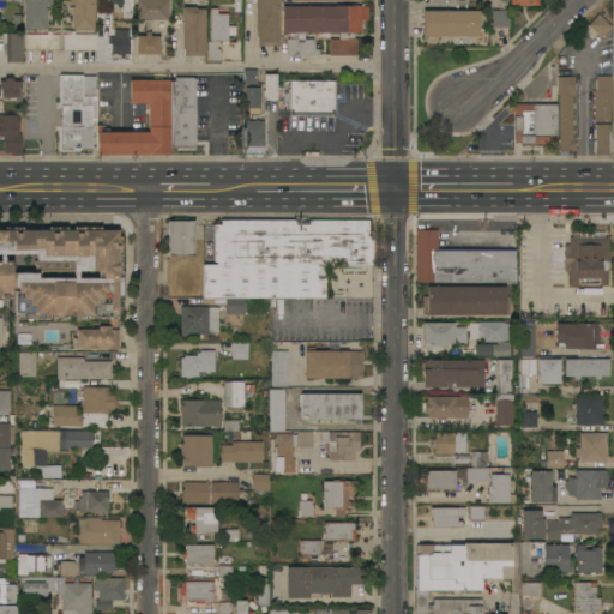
[(24,0),(52,0),(52,6),(46,6),(46,8),(47,8),(47,16),(50,16),(49,22),(47,22),(47,30),(24,30),(24,0)]
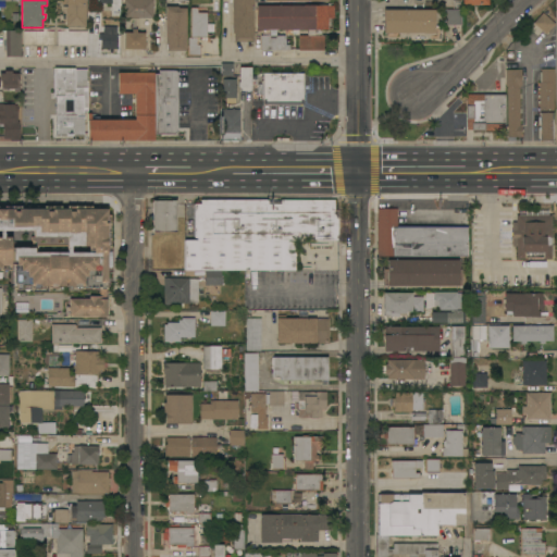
[(86,0),(86,27),(65,27),(65,20),(62,20),(62,5),(61,5),(61,0),(86,0)]
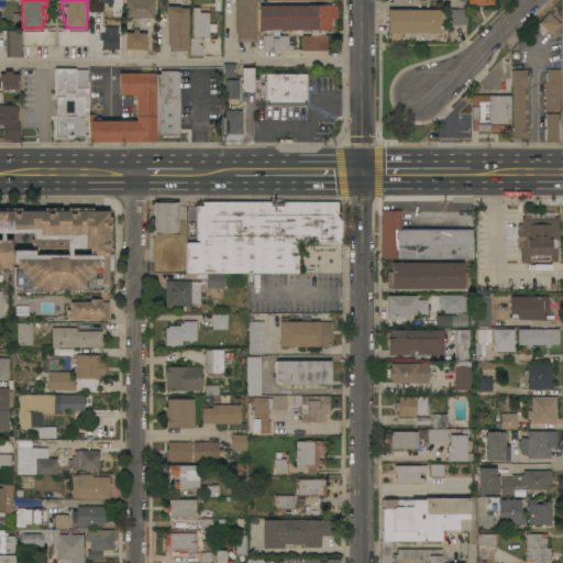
[(155,0),(155,19),(124,19),(124,0),(155,0)]
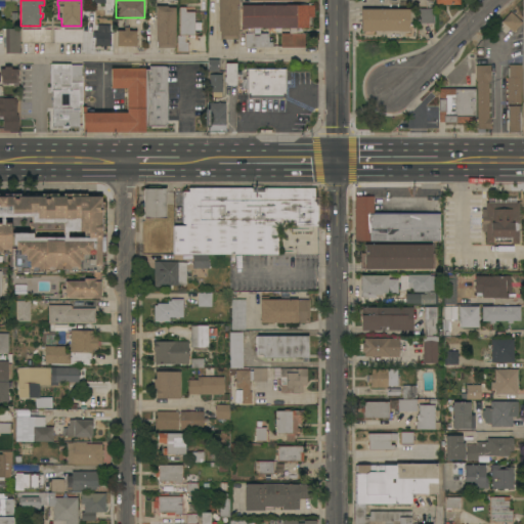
[(237,0),(237,39),(220,39),(220,32),(218,32),(218,0),(237,0)]
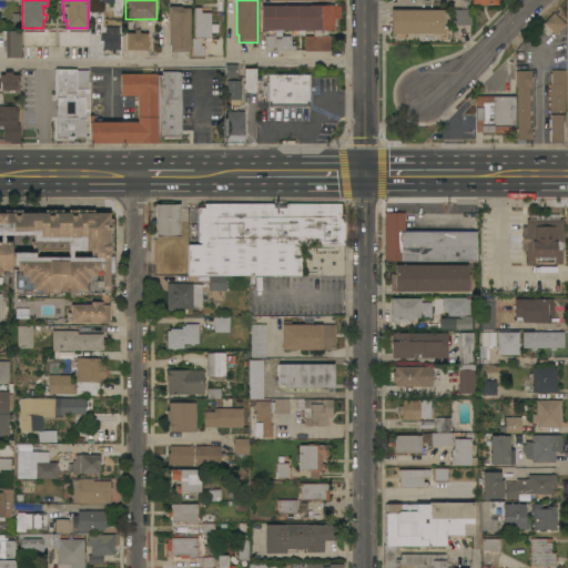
[(341,6),(341,19),(334,19),(334,31),(327,31),(327,37),(331,37),(330,52),(305,52),(305,37),(313,37),(313,31),(304,31),(304,37),(292,37),(291,47),(295,47),(295,52),(265,52),(266,37),(267,37),(267,31),(261,31),(261,6),(341,6)]
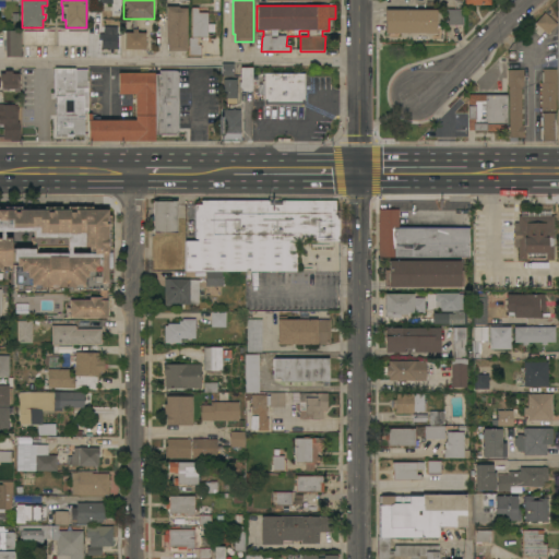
[(166,7),(178,7),(178,9),(187,9),(187,51),(167,51),(167,43),(166,43),(166,7)]
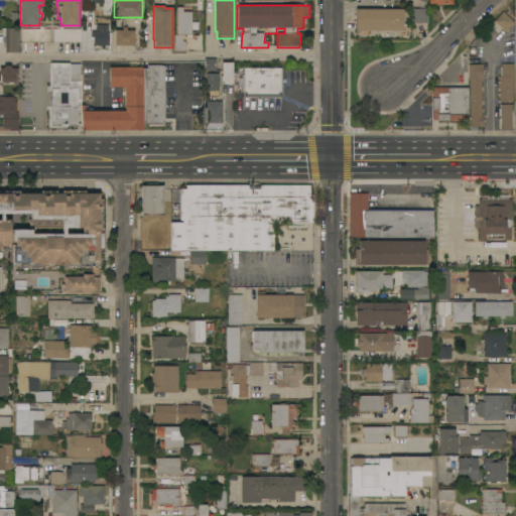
[(182,8),(182,12),(191,12),(191,22),(198,22),(198,30),(191,30),(191,37),(186,37),(186,35),(182,35),(182,41),(185,41),(185,51),(174,51),(174,34),(176,34),(176,8),(182,8)]
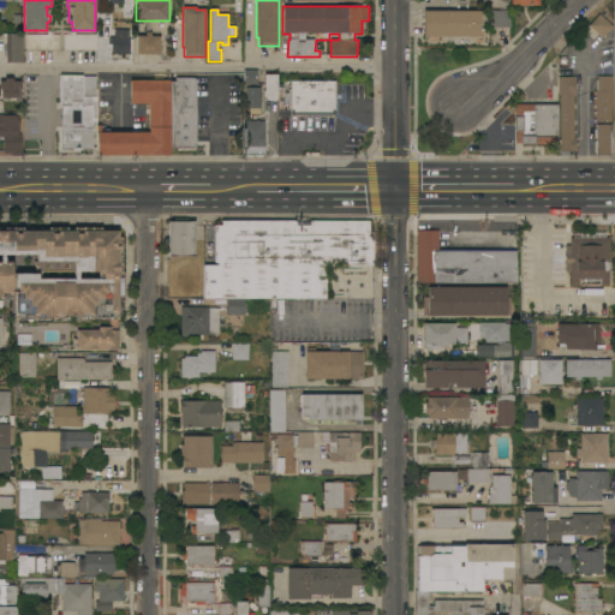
[(481,11),(481,29),(484,29),(484,36),(481,36),(481,37),(423,37),(423,11),(481,11)]
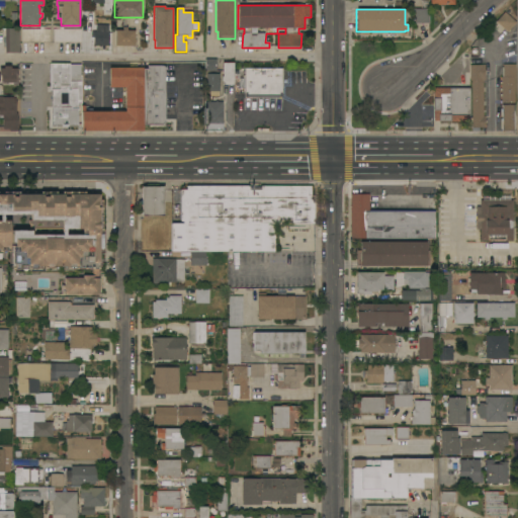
[(415,10),(429,10),(429,23),(415,23),(415,10)]
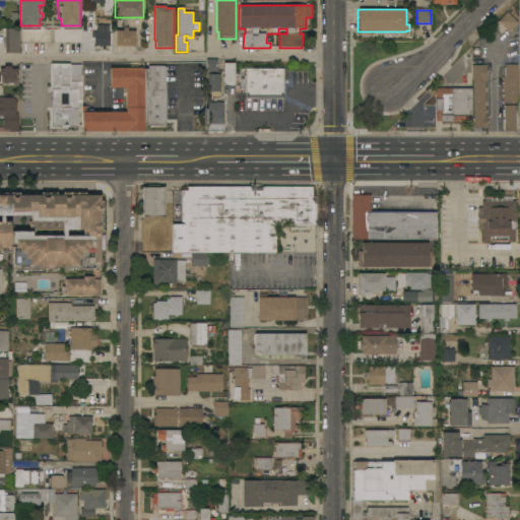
[(518,22),(509,33),(498,21),(507,12),(518,22)]
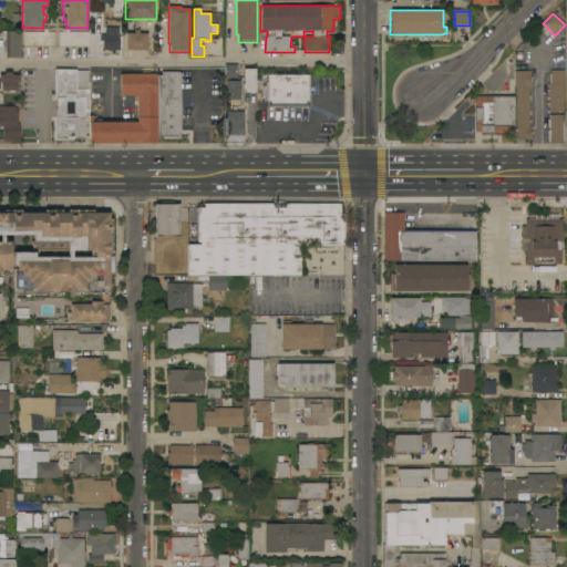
[(126,50),(126,33),(134,33),(134,30),(138,30),(138,33),(142,34),(142,31),(147,31),(147,51),(126,50)]
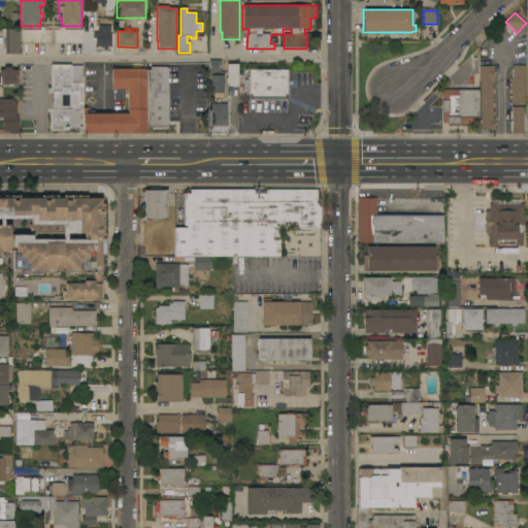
[(5,29),(20,29),(20,54),(5,54),(5,29)]
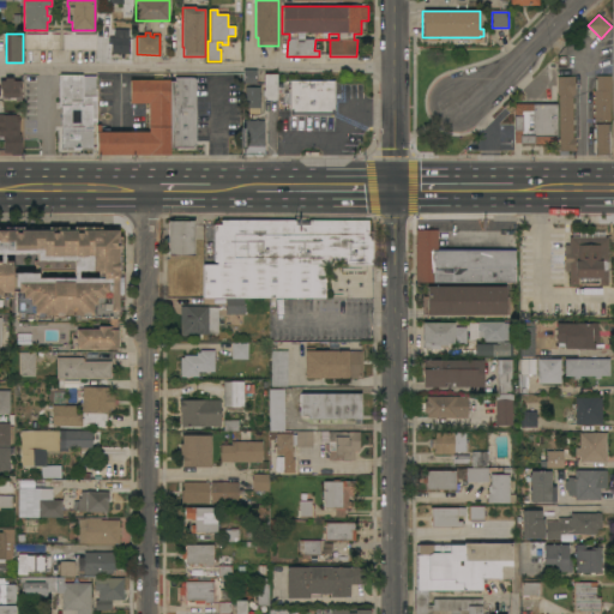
[(26,50),(26,35),(59,35),(59,50),(26,50)]
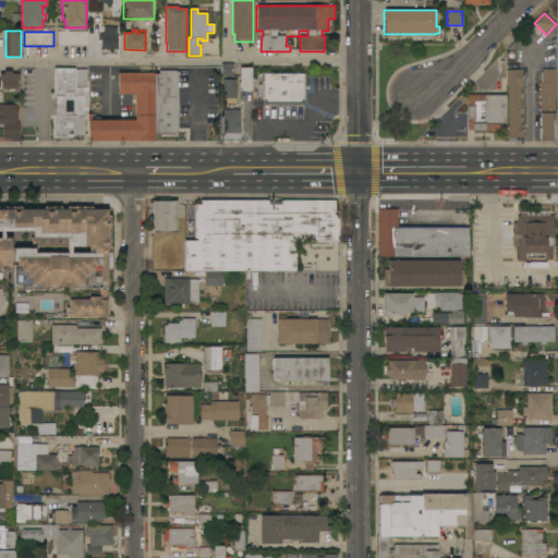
[(57,47),(57,32),(87,32),(87,46),(57,47)]
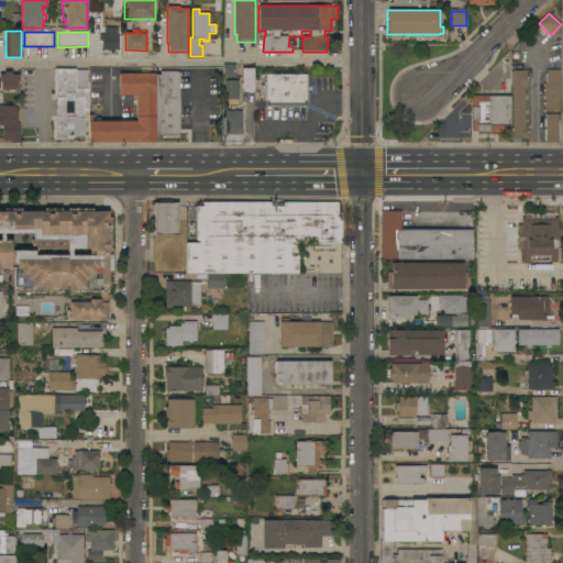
[(101,50),(102,41),(99,41),(99,34),(105,34),(105,35),(119,35),(119,50),(101,50)]
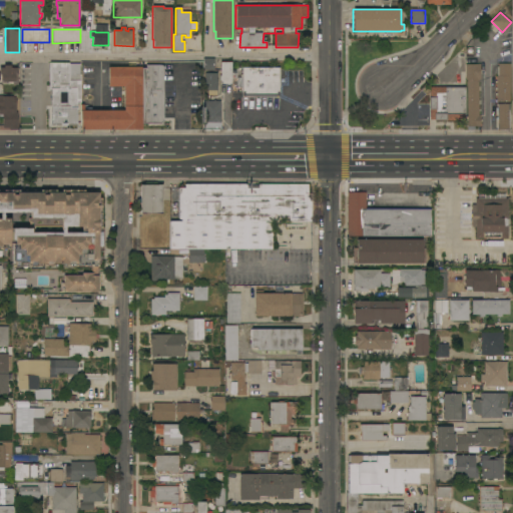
[(214,70),(203,70),(203,58),(214,58),(214,70)]
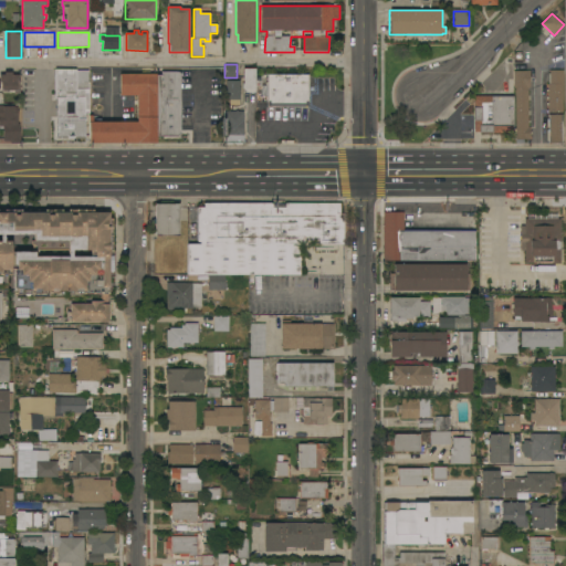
[(254,93),(245,93),(245,90),(243,90),(243,69),(254,69),(254,93)]
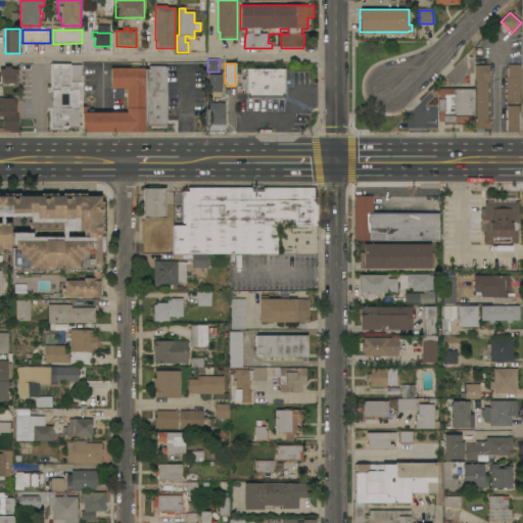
[(51,91),(51,64),(70,64),(70,65),(81,65),(81,77),(82,77),(82,104),(80,104),(80,128),(51,128),(51,91)]
